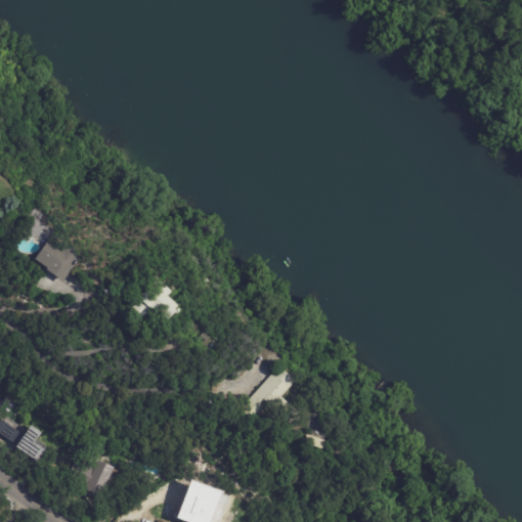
[(70,270),(61,280),(46,269),(48,267),(35,258),(49,237),(78,258),(70,270)]
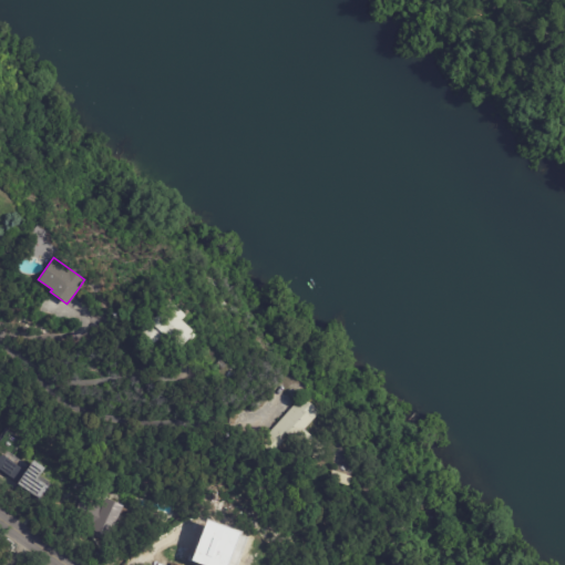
[(174,342),(168,336),(167,338),(164,336),(161,334),(150,345),(137,334),(150,320),(162,308),(163,308),(170,300),(185,315),(181,320),(192,330),(191,331),(194,335),(189,340),(188,338),(180,347),(174,342)]
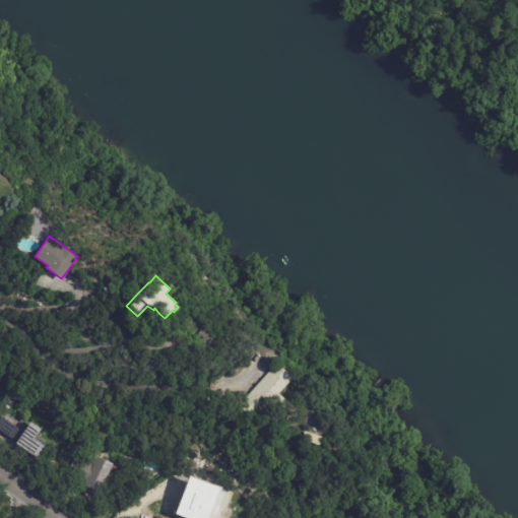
[(194,332),(198,327),(205,333),(201,338),(194,332)]
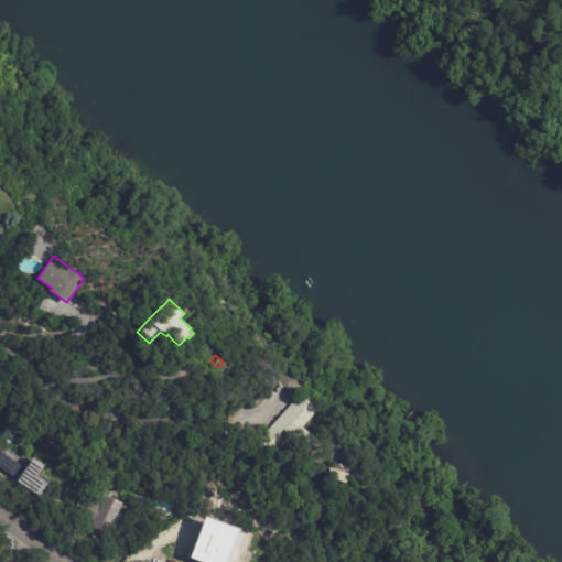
[(309,400),(320,410),(303,427),(326,449),(316,460),(289,432),(271,451),(258,439),(295,400),(300,406),(307,398),(309,400)]
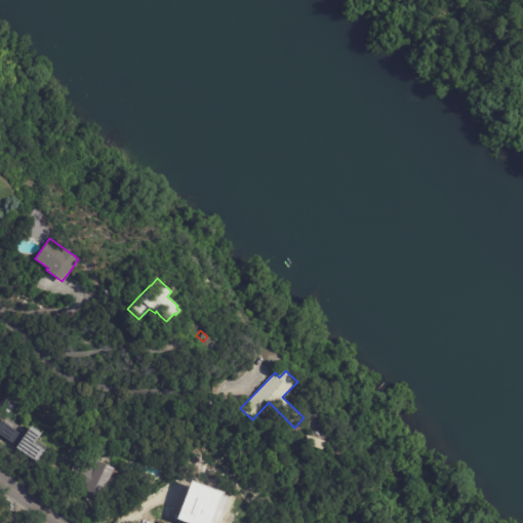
[(0,438),(35,459),(42,448),(32,442),(39,431),(28,425),(23,434),(0,419),(0,438)]
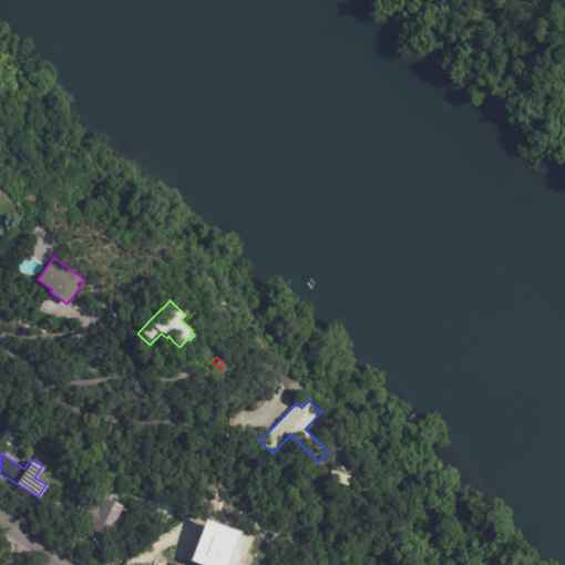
[(338,471),(350,475),(348,485),(328,479),(331,470),(338,471)]
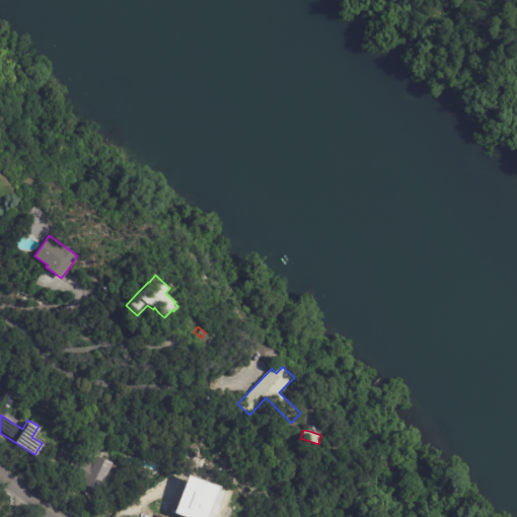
[(97,464),(100,458),(114,465),(111,471),(113,472),(102,494),(65,475),(76,454),(97,464)]
